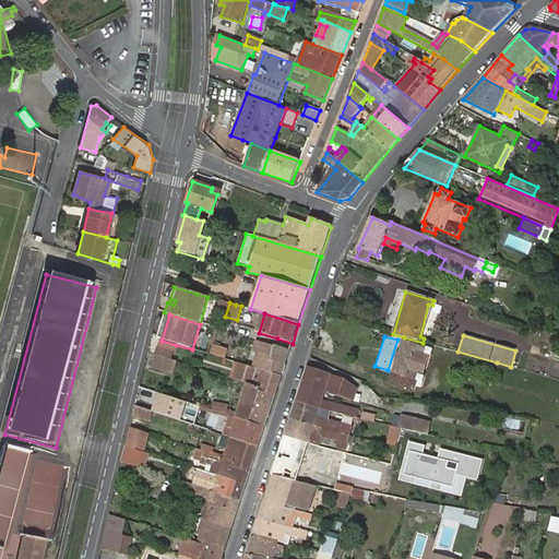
[(423,343),(404,337),(392,383),(415,390),(417,380),(420,380),(427,354),(432,356),(433,351),(432,349),(435,345),(423,343)]
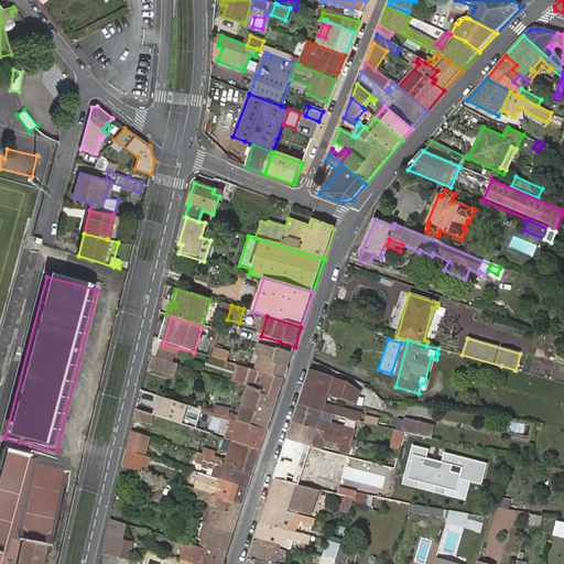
[(169,355),(166,361),(171,362),(172,364),(177,348),(163,344),(160,344),(158,350),(169,355)]
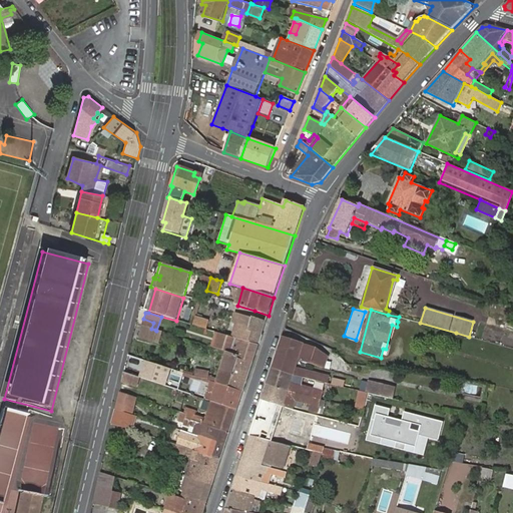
[(230,338),(258,346),(261,337),(247,333),(251,319),(234,313),(231,324),(234,325),(230,338)]
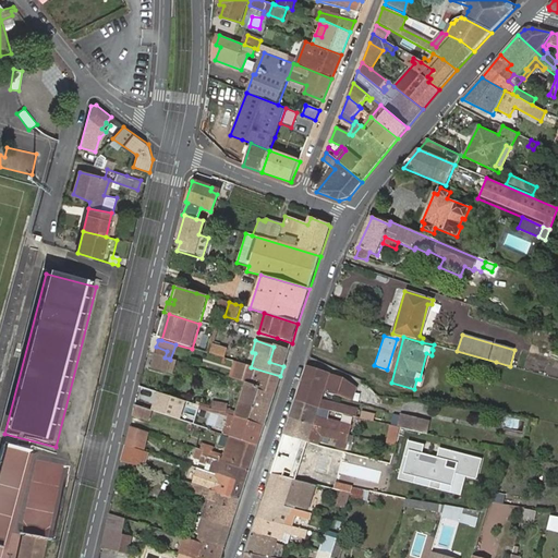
[(227,350),(213,344),(209,354),(225,359),(227,350)]
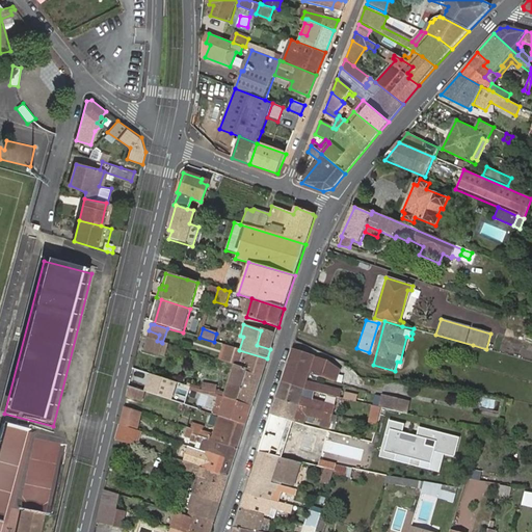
[(149,330),(147,337),(157,341),(159,335),(149,330)]
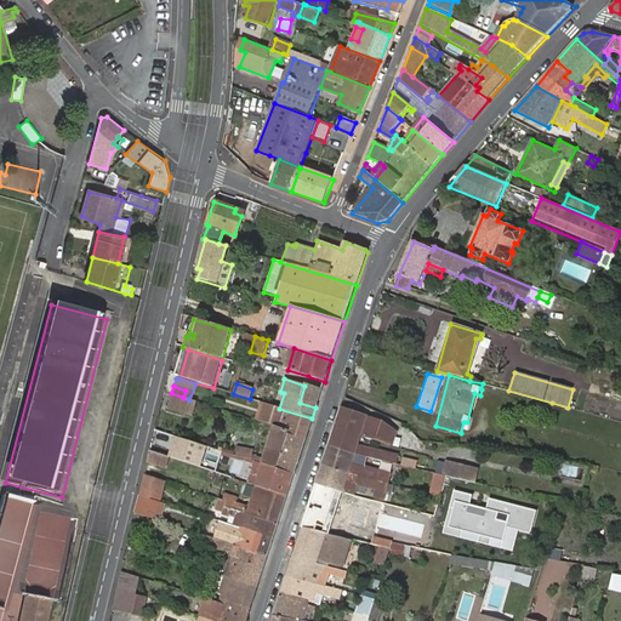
[(300,403),(315,408),(322,391),(305,386),(300,403)]
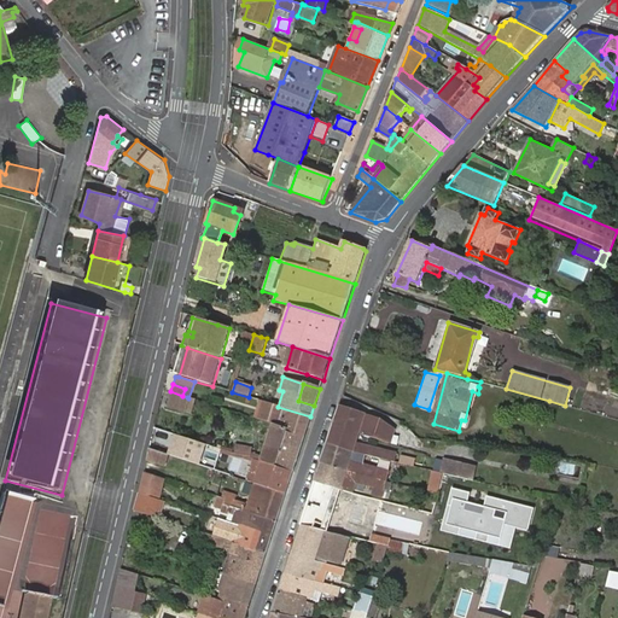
[(182,396),(170,391),(165,404),(182,410),(187,397),(182,396)]
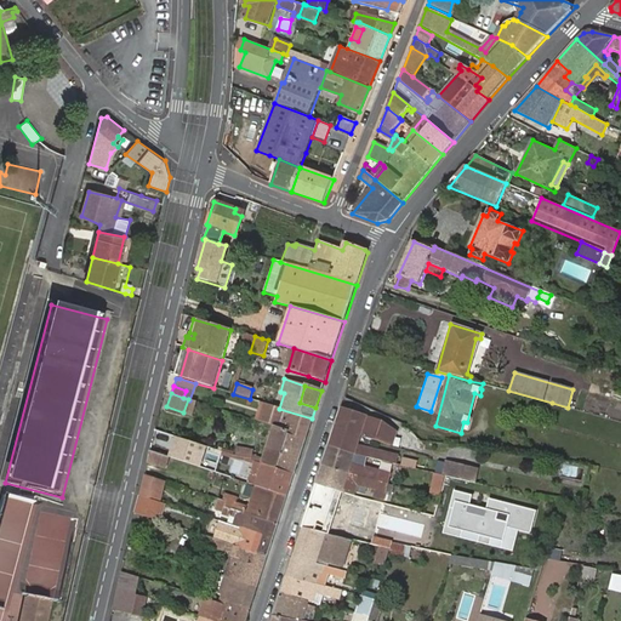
[(474,393),(467,422),(472,425),(480,396),(474,393)]
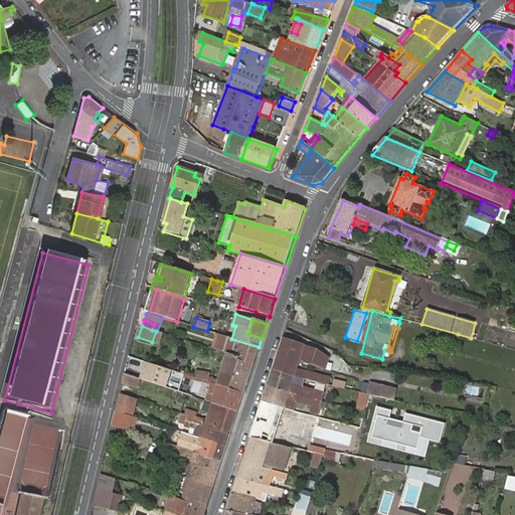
[(156,331),(152,342),(159,344),(162,334),(157,332),(156,331)]
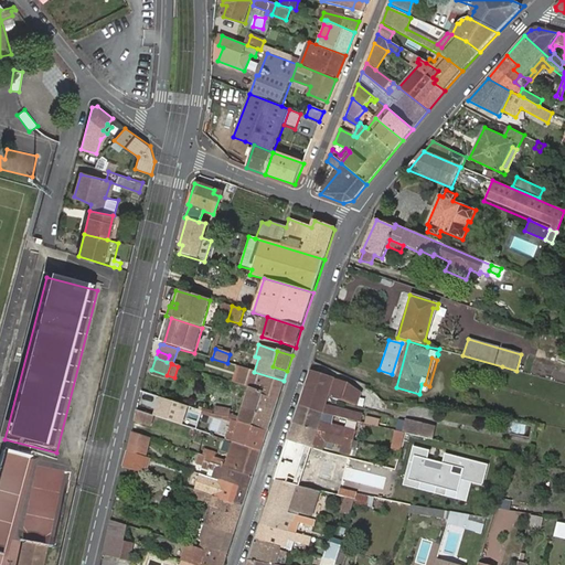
[(243,368),(238,366),(232,385),(236,387),(243,368)]
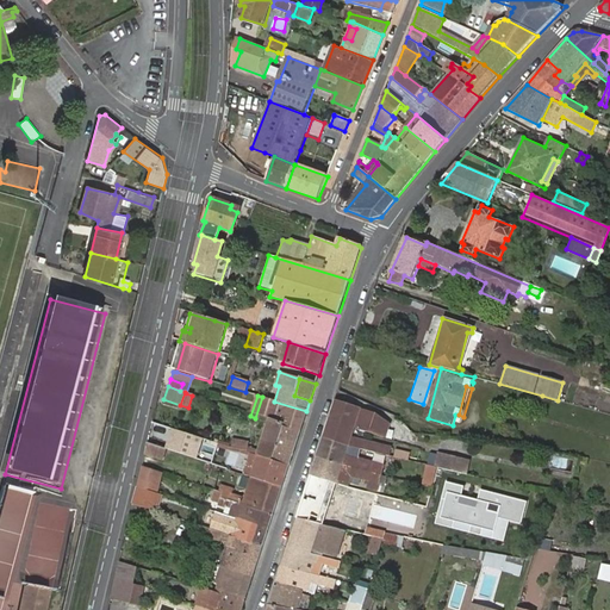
[(281,428),(299,434),(306,411),(274,402),(262,397),(255,418),(266,422),(267,419),(268,417),(284,422),(282,425),(281,428)]
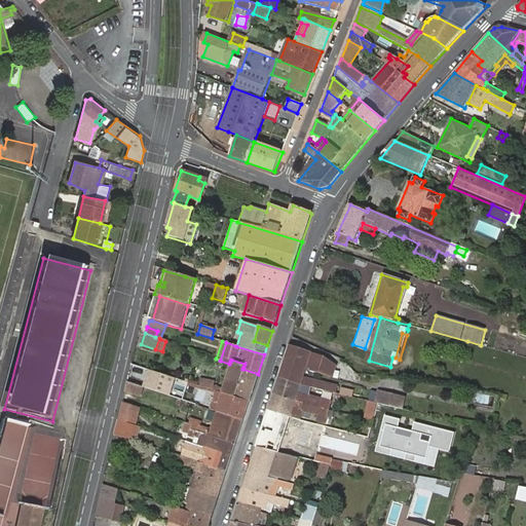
[(335,364),(289,346),(283,364),(293,368),(294,364),(306,368),(331,375),(335,364)]
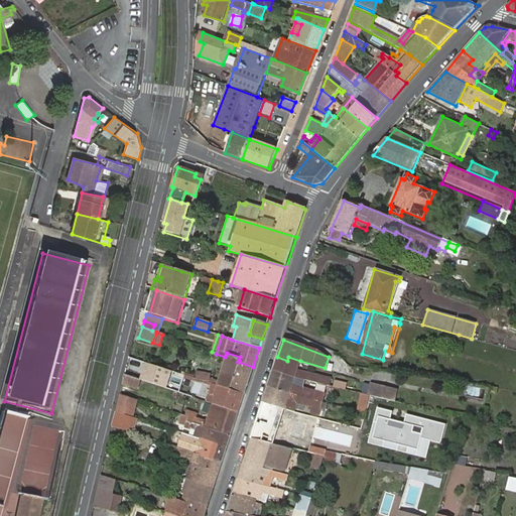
[(216,385),(221,387),(231,357),(226,355),(225,357),(219,376),(217,381),(216,385)]
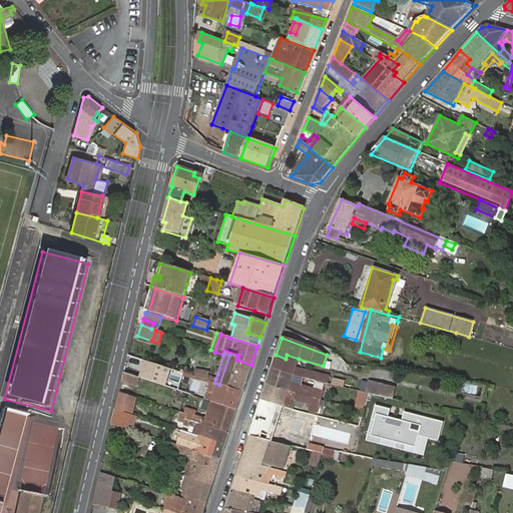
[(219,385),(242,393),(251,365),(236,360),(237,358),(229,355),(219,385)]
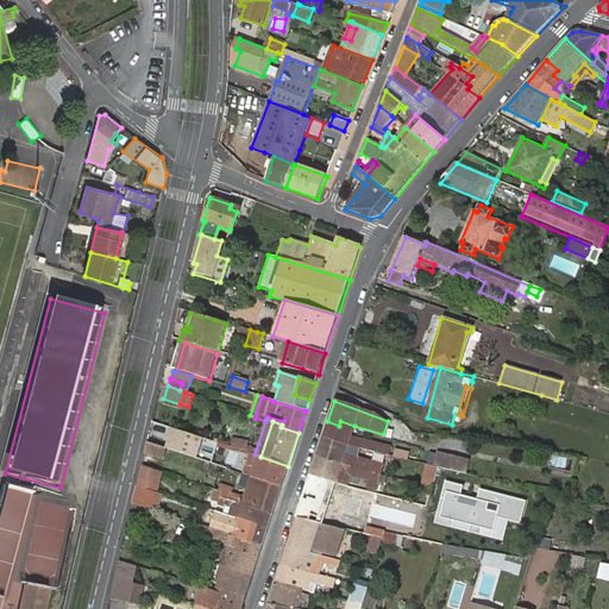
[(339,426),(327,421),(322,439),(347,449),(389,458),(391,449),(351,439),(353,431),(355,426),(340,421),(339,426)]
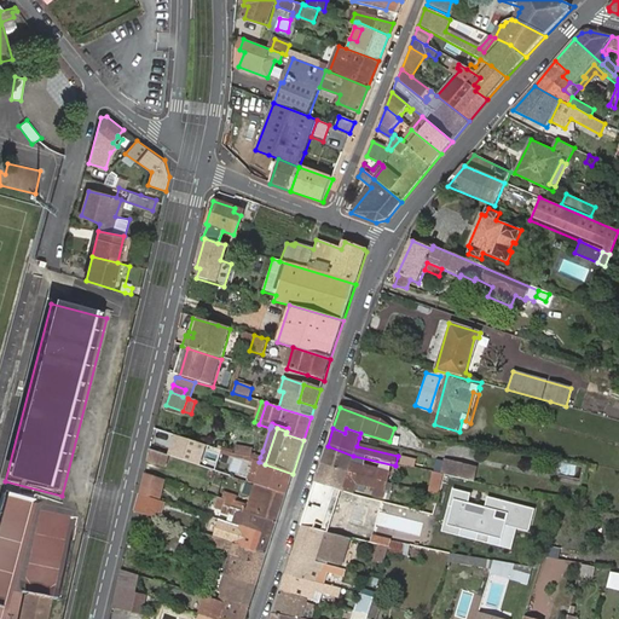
[(207,445),(174,435),(168,456),(201,466),(207,445)]
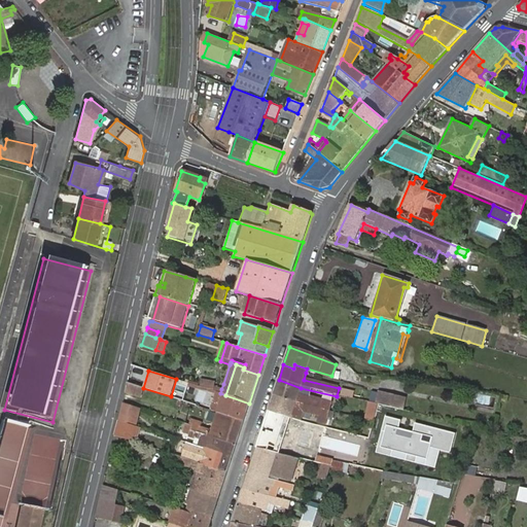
[(200,386),(212,391),(214,387),(214,384),(202,380),(200,386)]
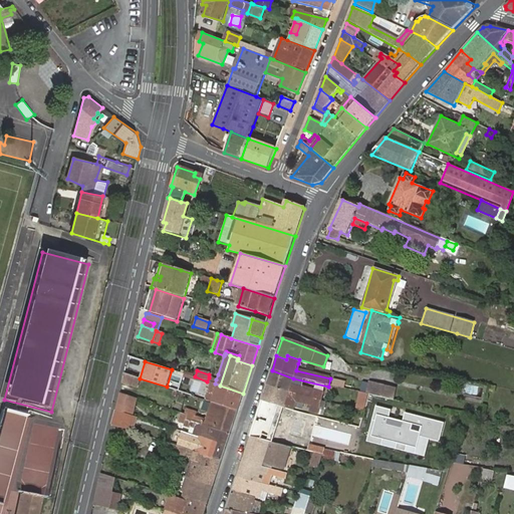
[(293,378),(272,370),(266,384),(298,395),(298,394),(321,400),(323,394),(292,383),(293,378)]
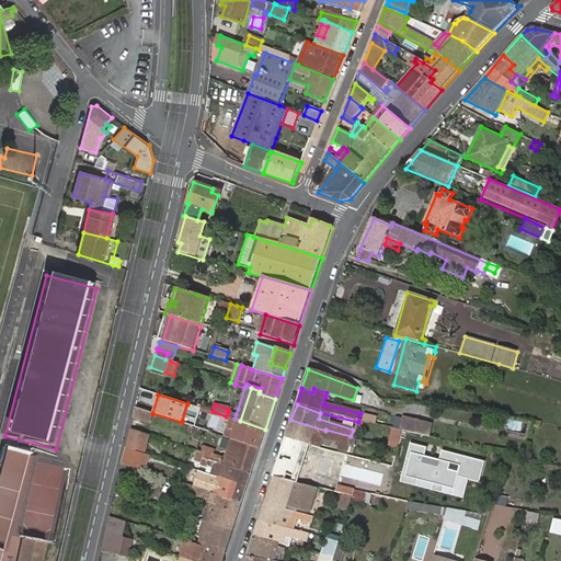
[(153,415),(137,409),(134,421),(150,425),(153,415)]
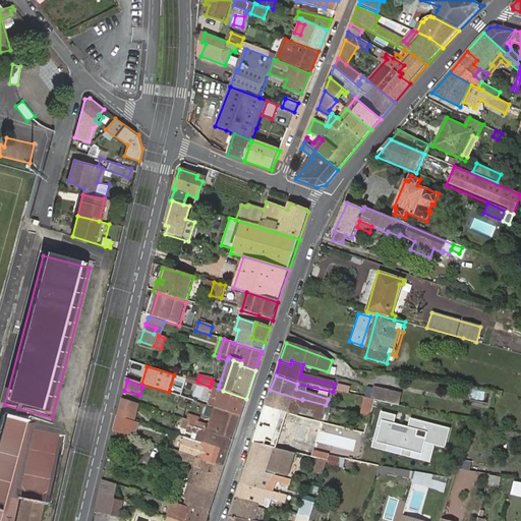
[(240,418),(246,399),(223,391),(218,389),(219,385),(212,383),(210,387),(210,388),(214,390),(216,390),(210,407),(212,408),(216,409),(240,418)]
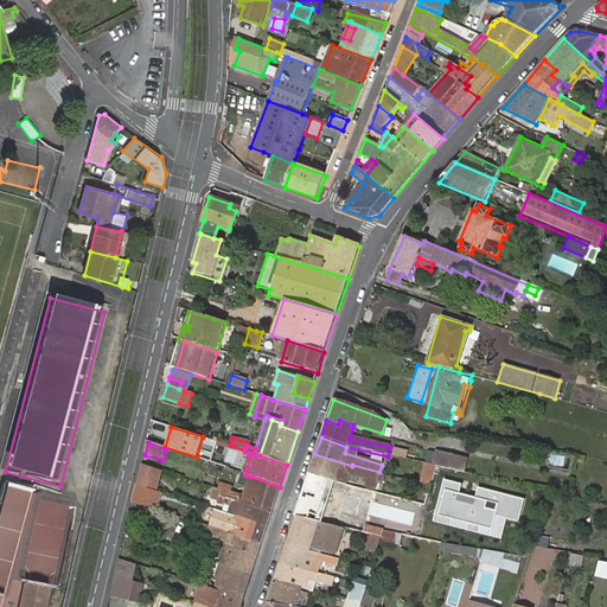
[(460,473),(464,473),(466,459),(438,452),(434,466),(448,470),(460,473)]
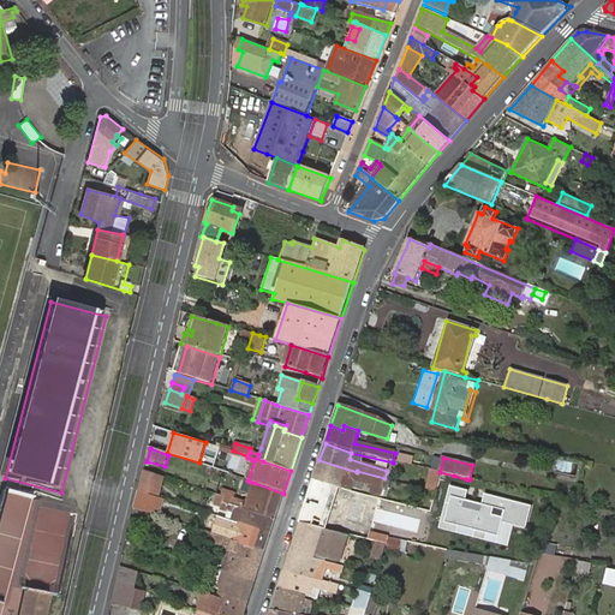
[(255,460),(252,460),(245,481),(248,481),(255,460)]
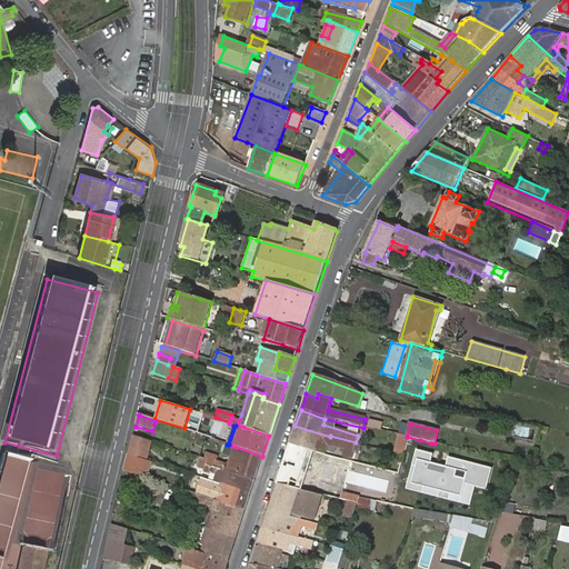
[(351,462),(357,446),(330,437),(295,426),(288,446),(312,453),(313,453),(315,451),(325,455),(328,443),(345,449),(340,460),(351,462)]
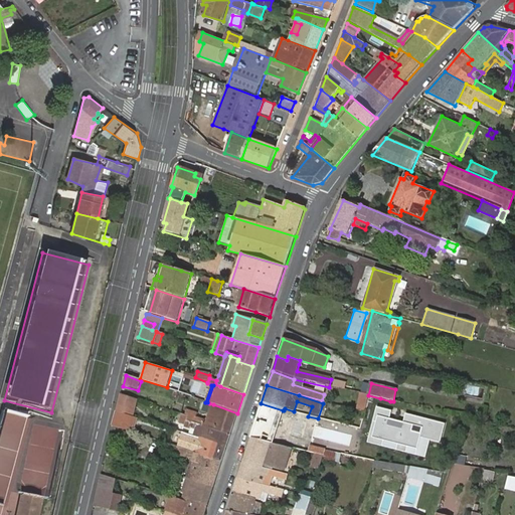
[(357,391),(355,409),(363,410),(365,392),(357,391)]
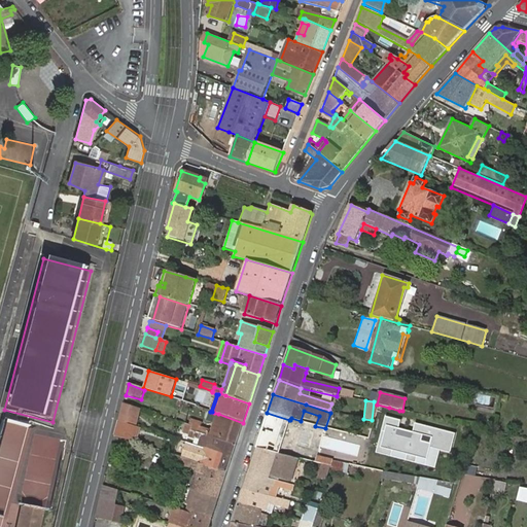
[(140,408),(124,402),(119,421),(136,427),(140,408)]
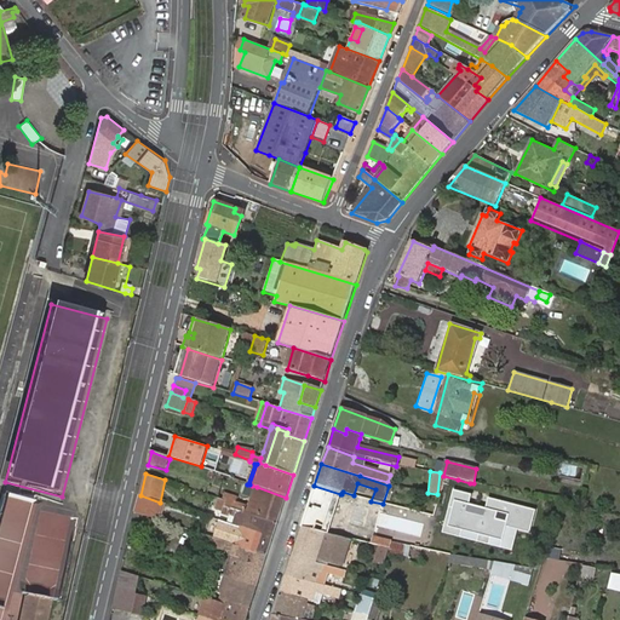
[(389,486),(388,482),(360,475),(360,476),(389,486)]
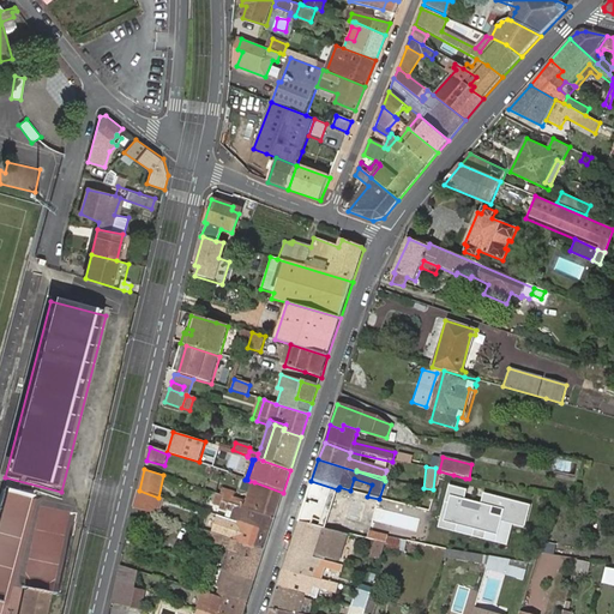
[(337,489),(311,481),(305,501),(330,510),(337,489)]
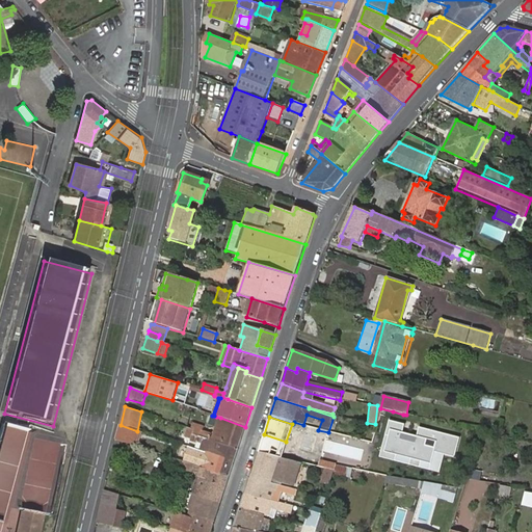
[(213,439),(239,447),(245,427),(220,418),(213,439)]
